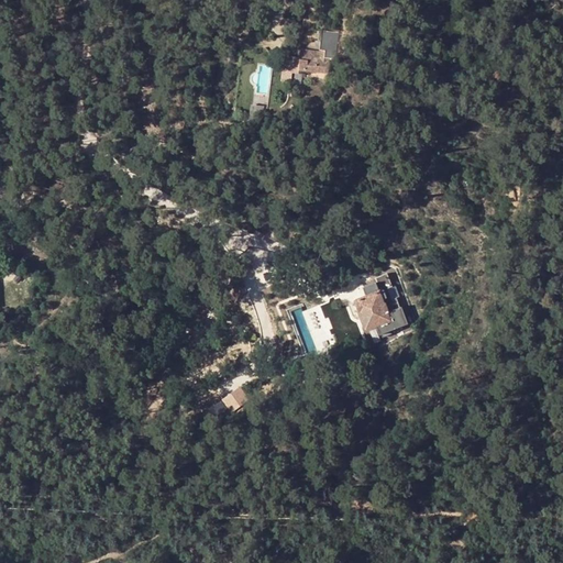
[(313,50),(304,48),(304,59),(311,61),(311,64),(311,72),(322,73),(322,59),(323,51),(313,50)]
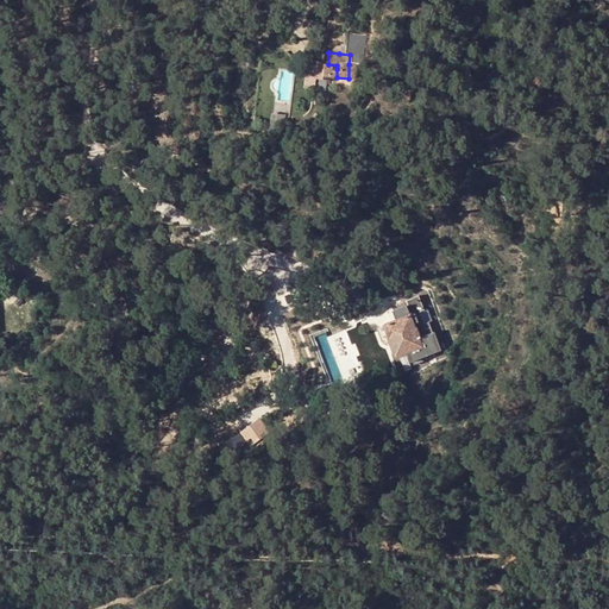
[(327,73),(328,64),(324,64),(314,63),(313,71),(327,73)]
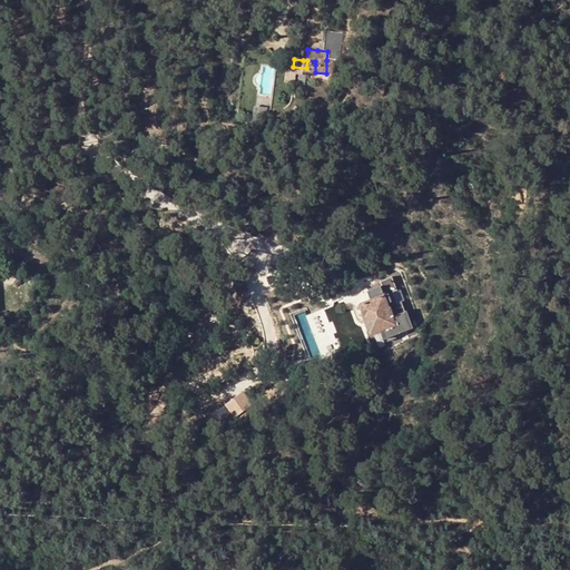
[(42,187),(65,194),(68,184),(47,177),(42,187)]
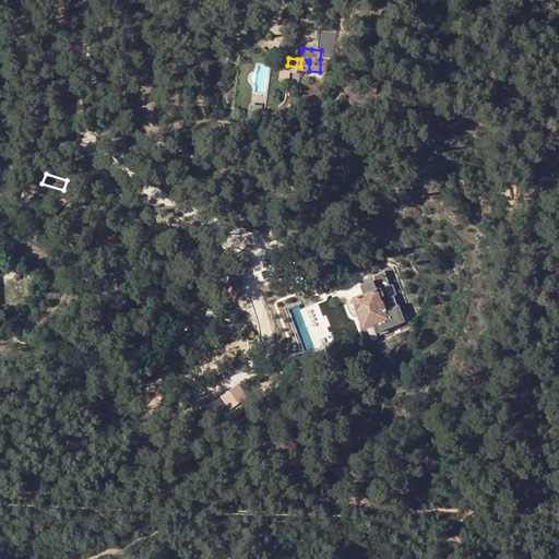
[(40,225),(25,215),(16,227),(23,232),(28,223),(38,228),(40,225)]
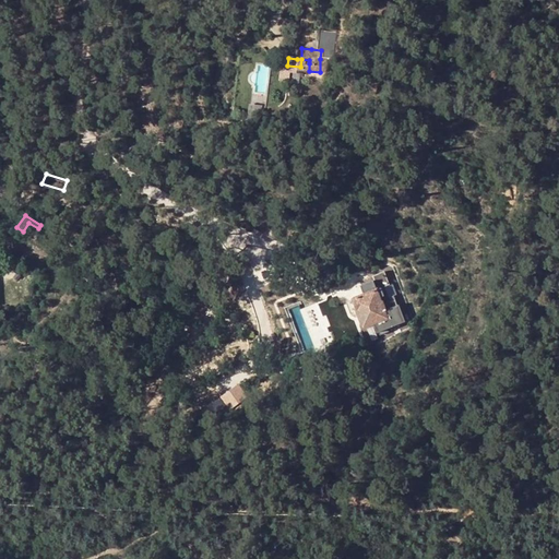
[(366,294),(353,298),(363,325),(366,326),(387,319),(384,309),(385,309),(383,301),(381,301),(378,289),(380,288),(377,280),(363,285),(366,294)]
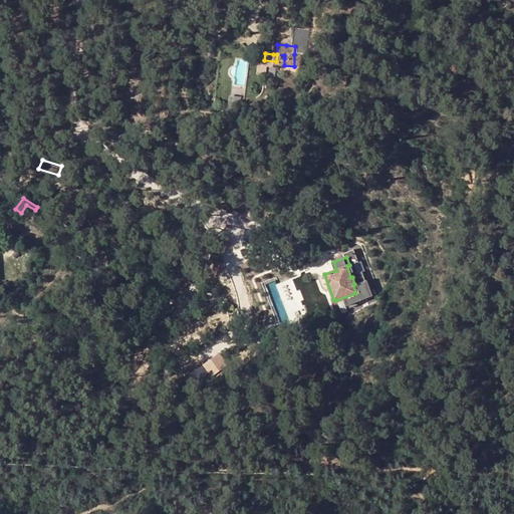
[(301,297),(311,294),(305,278),(295,281),(301,297)]
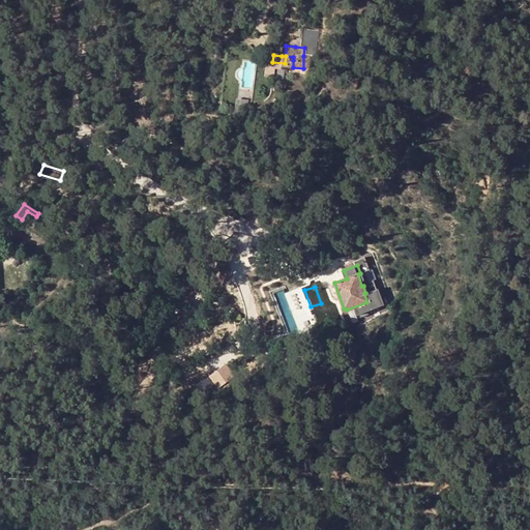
[(219,385),(235,376),(227,362),(211,372),(219,385)]
